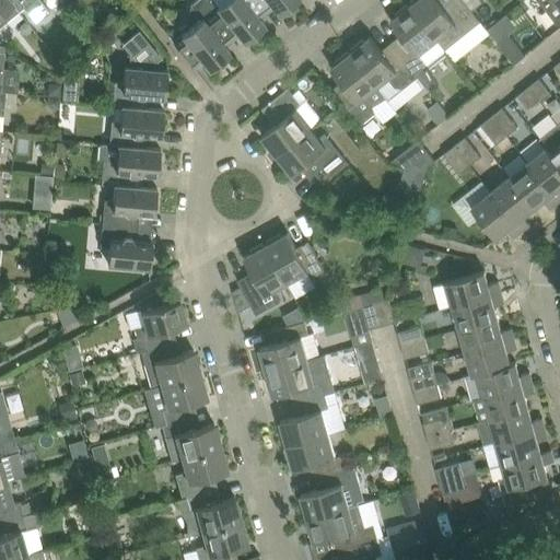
[(0,0),(0,25),(7,20),(19,11),(13,4),(14,3),(12,0),(0,0)]
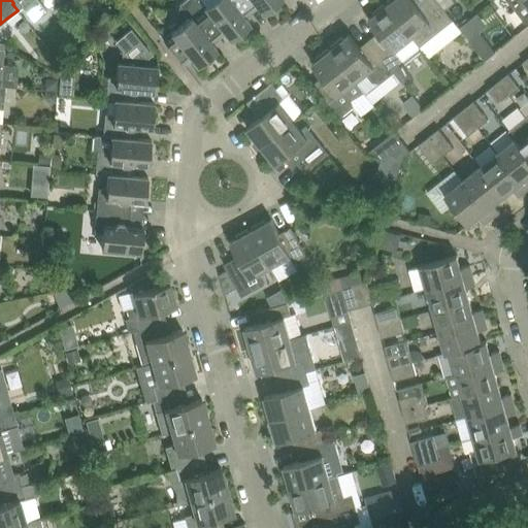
[(11,0),(13,3),(12,4),(18,10),(21,7),(33,23),(47,11),(38,0),(11,0)]
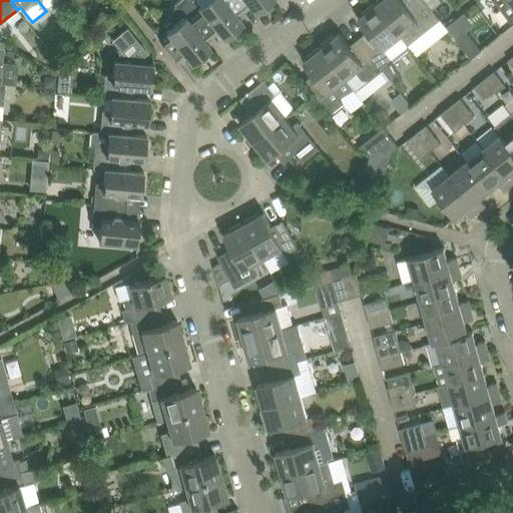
[(219,31),(200,5),(195,0),(178,0),(174,3),(174,11),(181,20),(159,37),(178,62),(186,55),(192,63),(196,60),(196,61),(200,61),(208,55),(208,51),(211,48),(206,41),(219,31)]
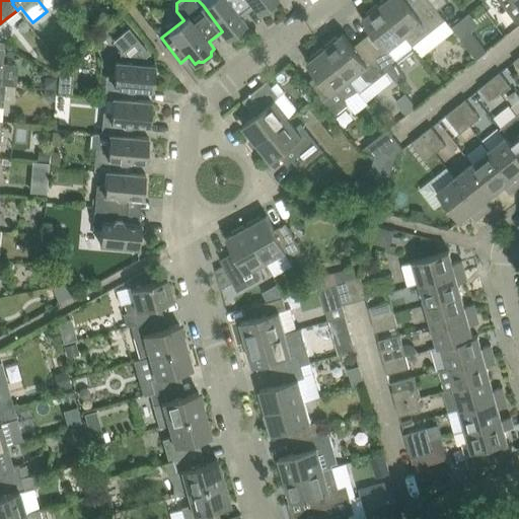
[(208,0),(203,5),(222,31),(227,39),(231,35),(235,36),(243,30),(243,26),(243,25),(246,23),(241,16),(254,6),(249,0),(208,0)]
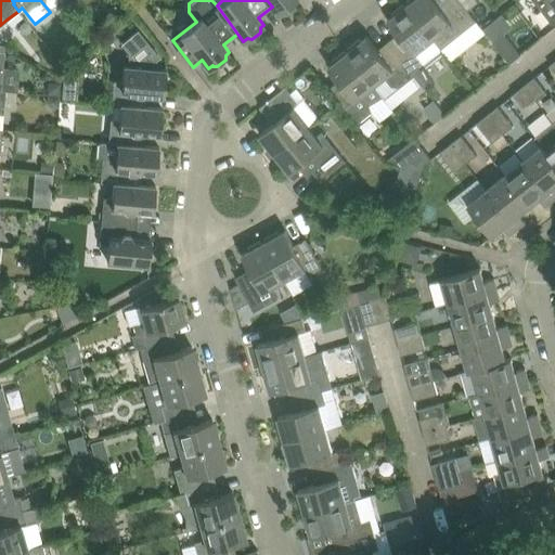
[(267,0),(272,7),(278,13),(282,10),(282,11),(286,11),(295,4),(295,0),(294,0),(267,0)]
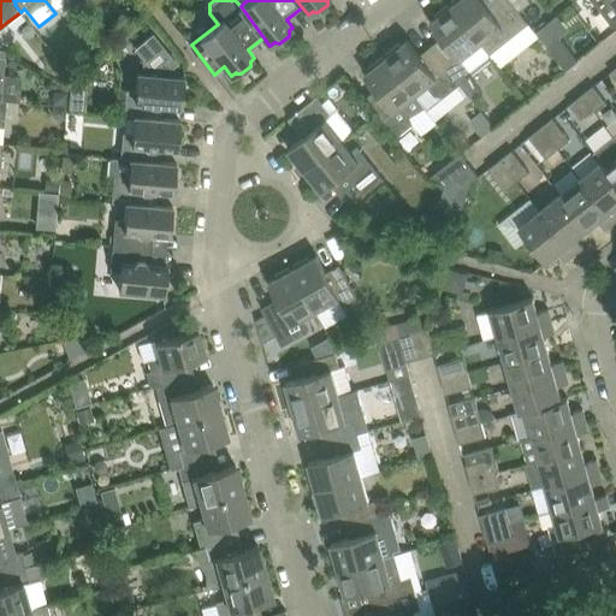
[(454,4),(451,6),(491,54),(529,23),(526,18),(520,11),(532,1),(531,0),(501,0),(490,9),(483,0),(452,0),(452,1),(454,4)]
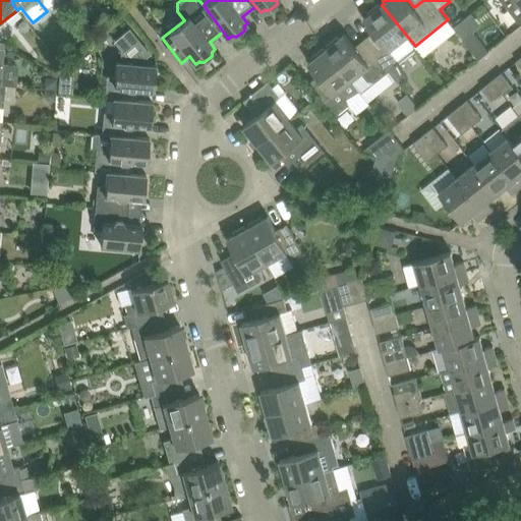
[(520,0),(500,0),(518,23),(520,20),(520,0)]
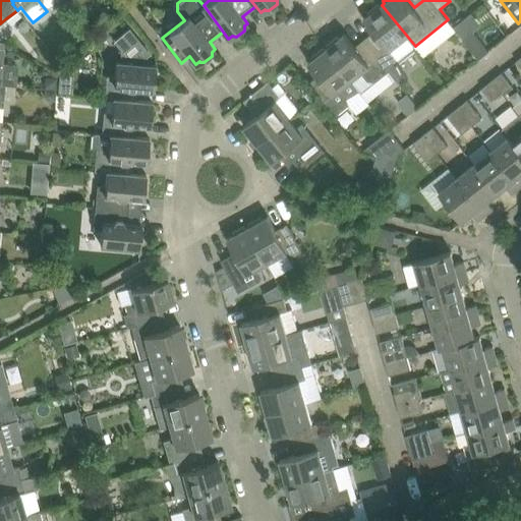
[(379,37),(368,44),(387,68),(392,64),(415,46),(382,5),(381,5),(380,3),(368,12),(369,14),(364,18),(379,37)]
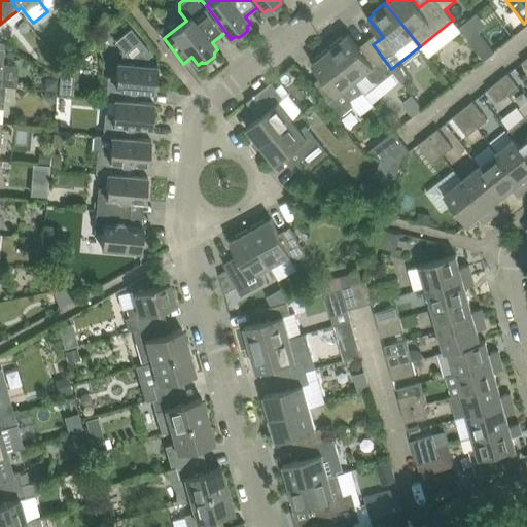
[(469,40),(480,32),(486,26),(477,14),(460,29),(463,32),(469,40)]
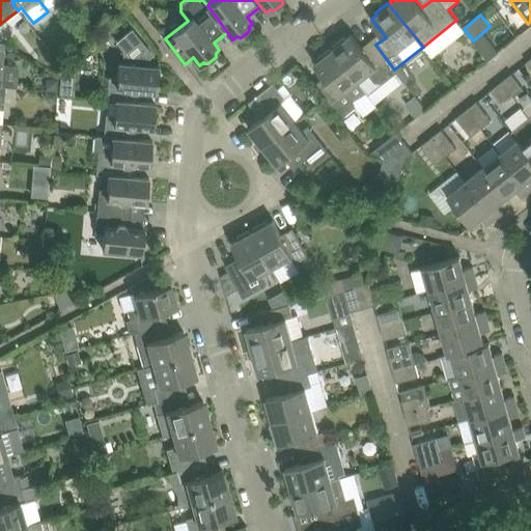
[(464,29),(456,20),(423,47),(432,59),(467,32),(464,29)]
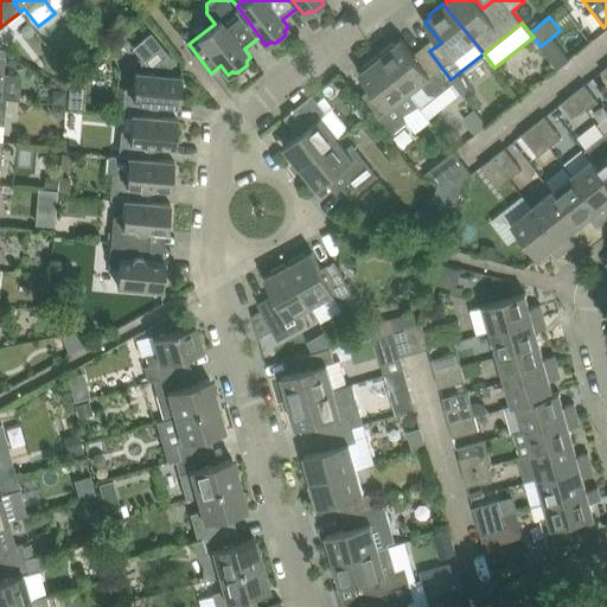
[(133,114),(161,116),(163,102),(179,103),(180,90),(181,87),(183,84),(181,80),(181,75),(177,75),(168,65),(174,61),(151,33),(151,34),(136,45),(134,48),(144,59),(142,61),(141,71),(140,71),(136,71),(134,89),(125,89),(122,112),(122,115),(133,115),(133,114)]
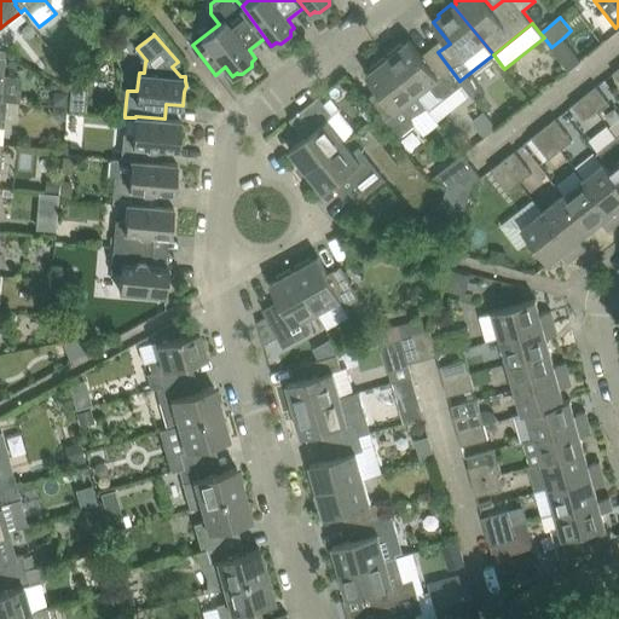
[(551,47),(570,70),(582,61),(563,38),(551,47)]
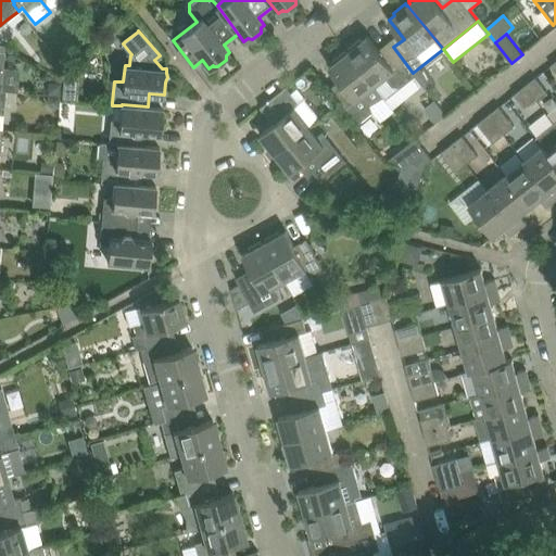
[(416,77),(413,73),(393,47),(383,55),(368,36),(363,41),(361,38),(349,48),(351,50),(349,52),(384,97),(388,100),(416,77)]
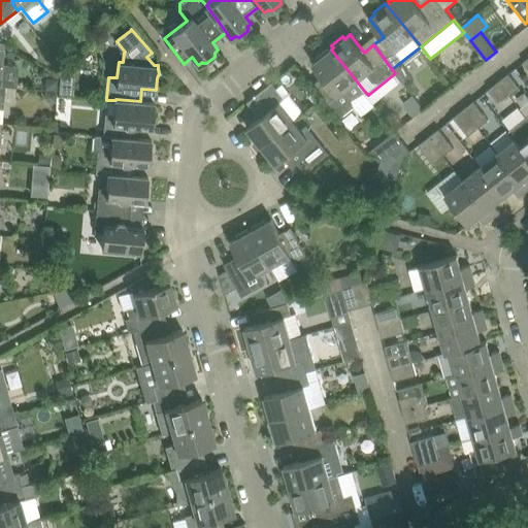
[(365,92),(331,50),(330,51),(328,48),(317,57),(319,59),(314,64),(327,81),(318,89),(340,118),(354,106),(353,100),(365,92)]
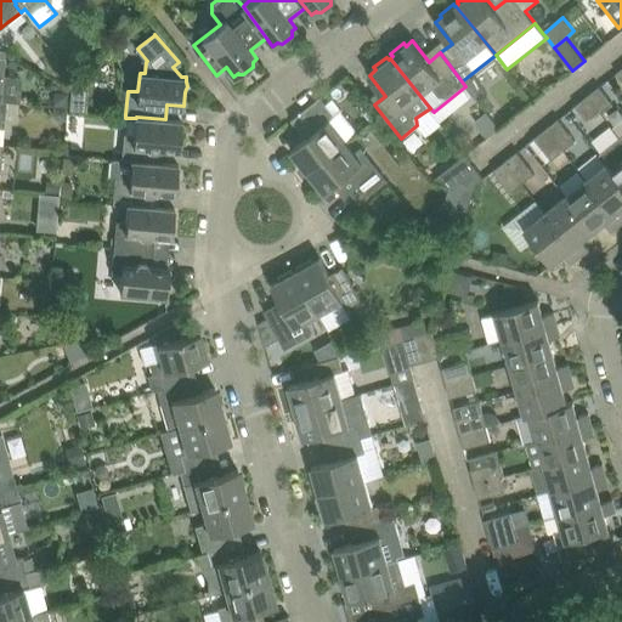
[(462,82),(465,86),(474,95),(479,101),(485,95),(474,78),(473,80),(468,77),(462,82)]
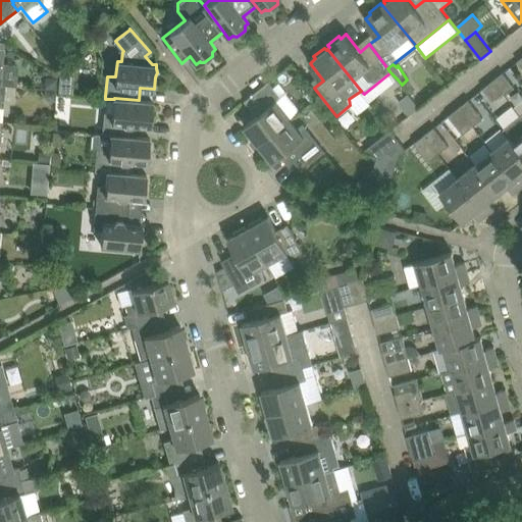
[(390,72),(364,94),(371,103),(398,80),(390,72)]
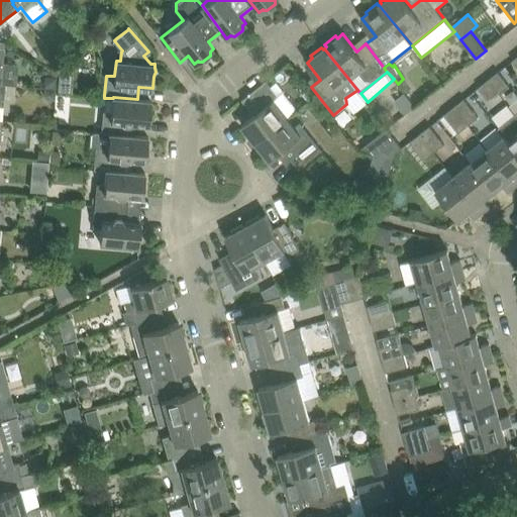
[(499,72),(488,80),(498,92),(508,84),(499,72)]
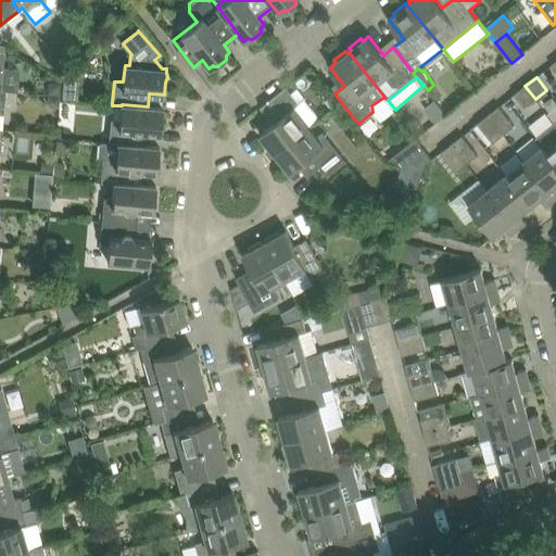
[(48,86),(47,93),(61,95),(62,84),(52,83),(48,86)]
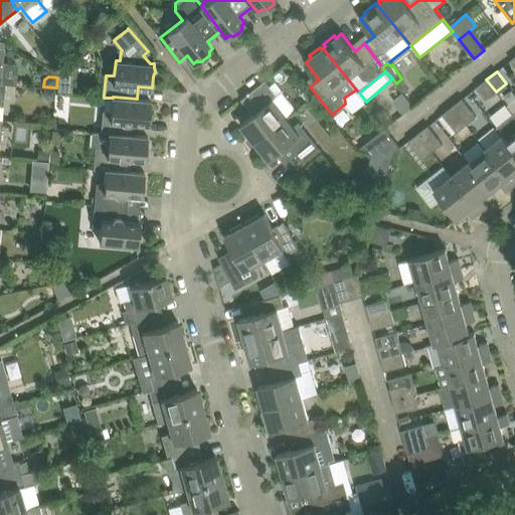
[(260,111),(241,125),(246,130),(244,132),(252,143),(254,141),(256,143),(297,110),(283,93),(279,96),(271,86),(266,79),(263,82),(246,95),(251,101),(260,111)]
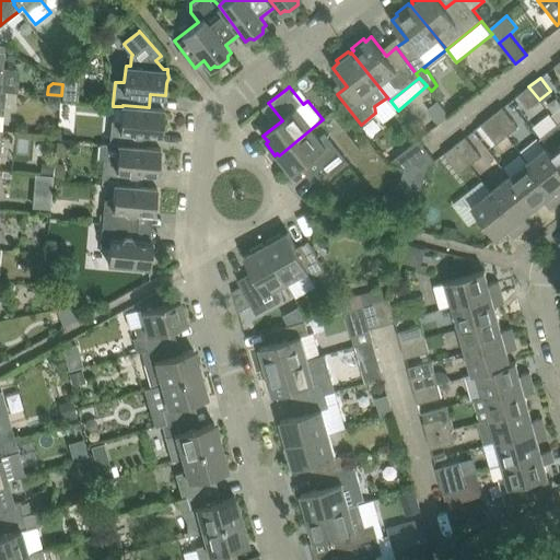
[(528,86),(518,95),(529,108),(539,100),(528,86)]
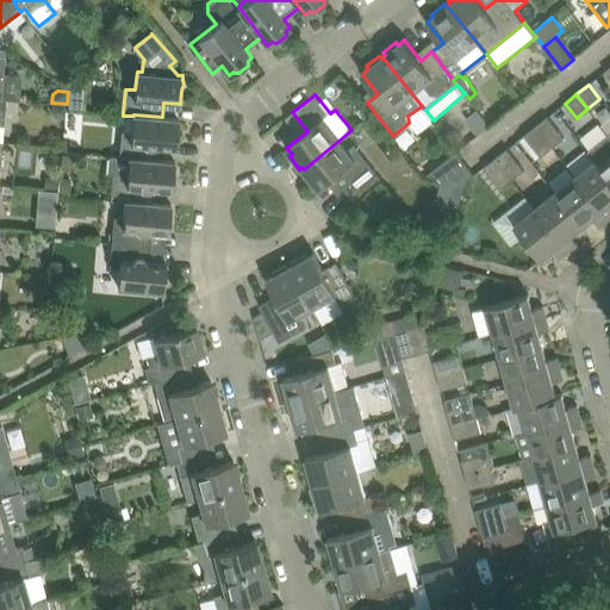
[(51,105),(50,112),(55,118),(63,118),(64,106),(51,105)]
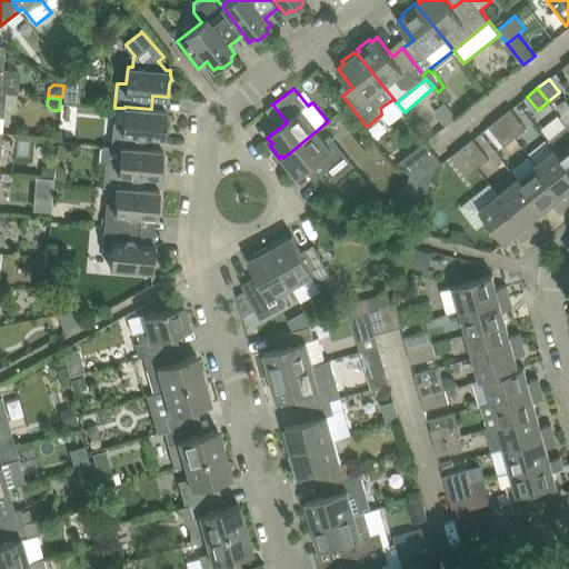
[(397,102),(393,99),(380,108),(381,115),(390,123),(405,112),(397,102)]
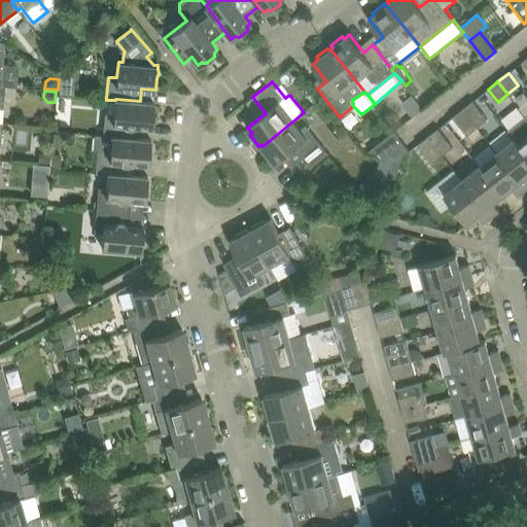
[(413,96),(402,103),(413,116),(423,108),(413,96)]
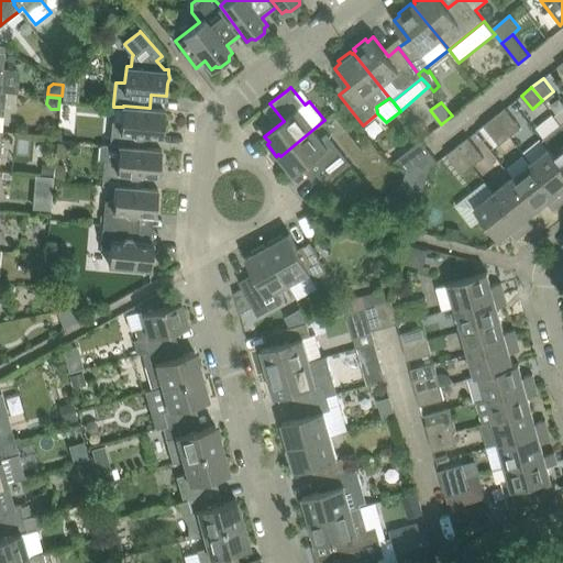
[(112,121),(110,145),(145,147),(147,134),(163,135),(164,123),(165,120),(166,118),(165,113),(165,109),(150,108),(123,106),(123,107),(121,122),(112,121)]
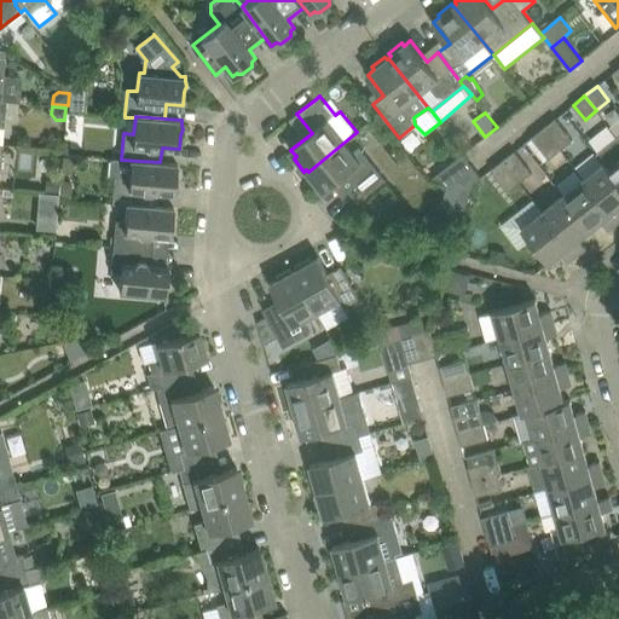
[(556,119),(544,128),(561,150),(573,140),(556,119)]
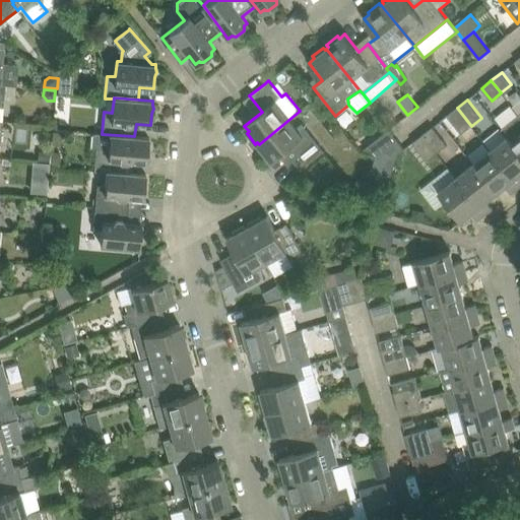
[(471,126),(457,108),(447,115),(461,133),(471,126)]
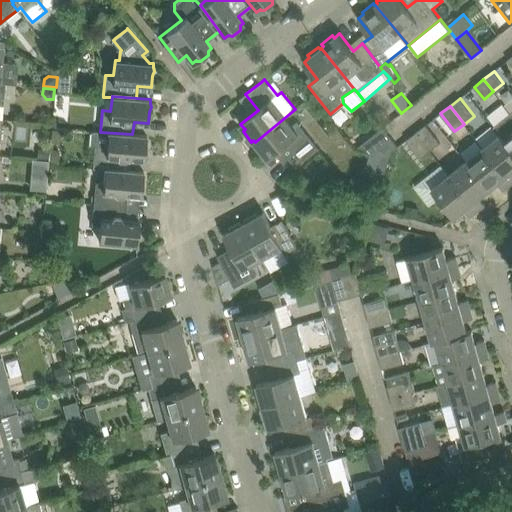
[(255,142),(256,143),(254,145),(262,156),(264,154),(269,159),(281,150),(289,159),(297,153),(303,161),(319,148),(298,122),(292,126),(286,117),(296,110),(295,109),(255,142)]
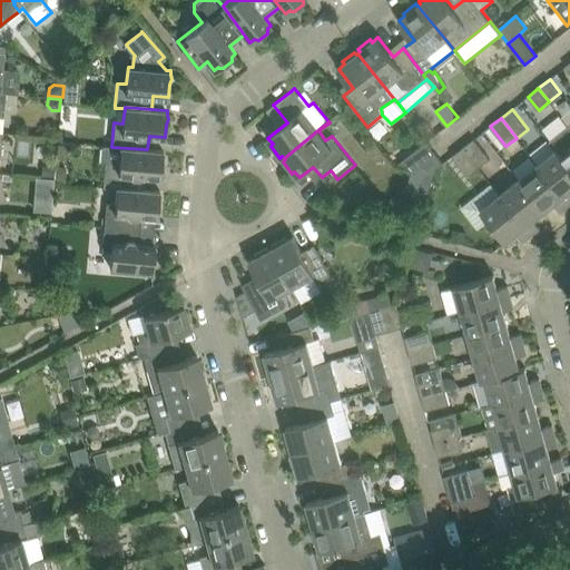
[(505,146),(490,126),(487,129),(502,148),(505,146)]
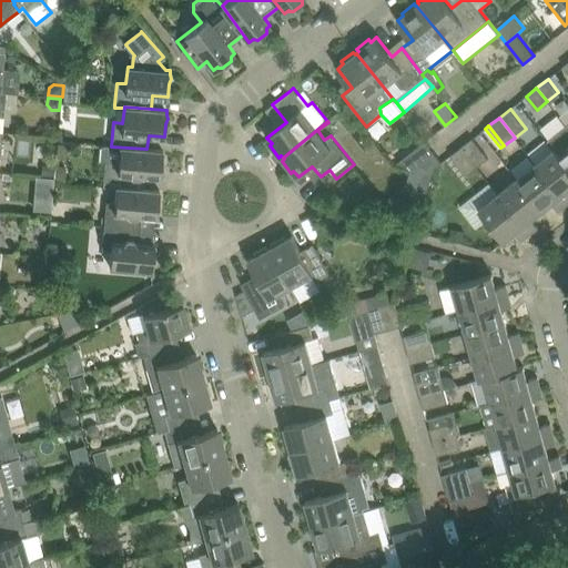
[(567,128),(566,125),(548,140),(555,149),(567,166),(567,128)]
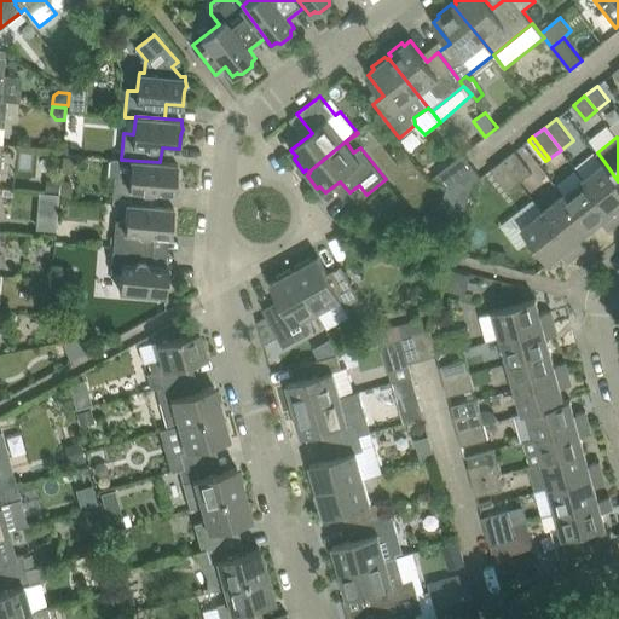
[(515,151),(503,161),(520,183),(532,172),(515,151)]
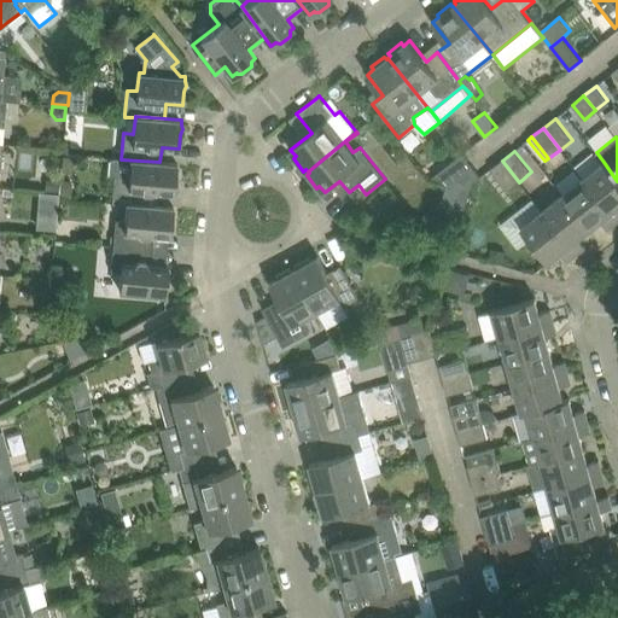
[(464,153),(431,179),(449,186),(450,184),(473,165),(464,153)]
